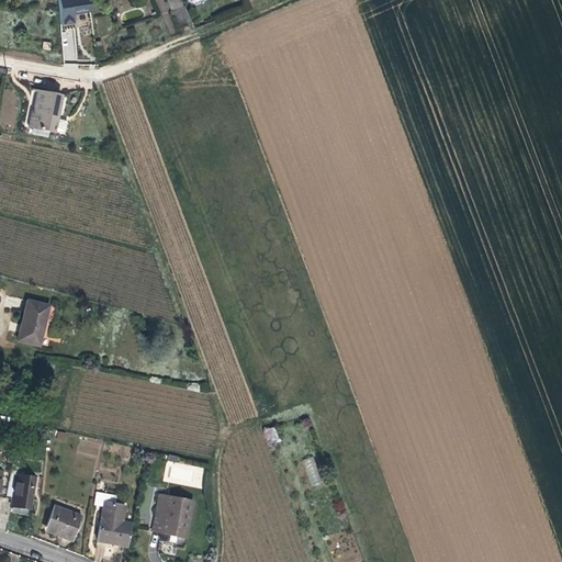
[(88,0),(57,0),(60,21),(75,20),(75,8),(78,8),(91,9),(88,0)]
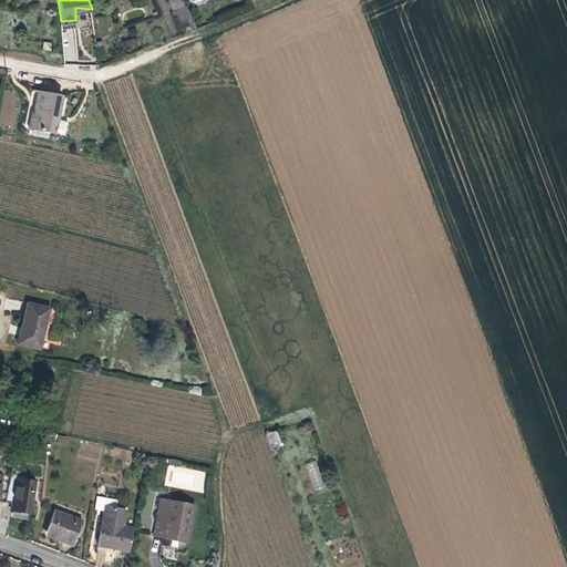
[(185,7),(182,0),(167,0),(173,11),(173,12),(185,7)]
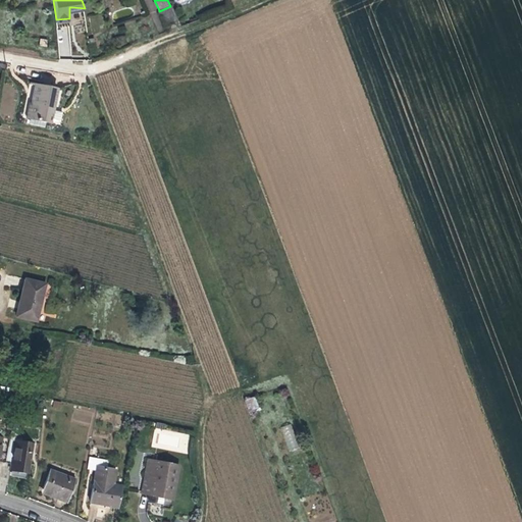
[(177,20),(171,6),(170,6),(159,11),(165,27),(175,21),(177,20)]
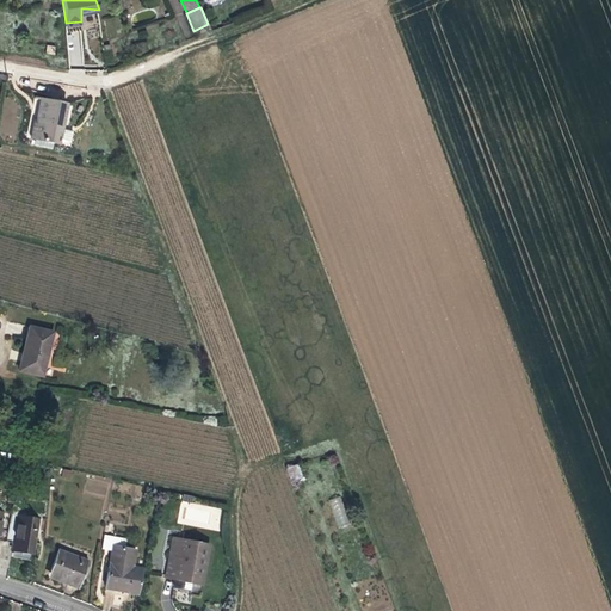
[(59,144),(67,104),(50,100),(39,99),(36,121),(35,121),(30,139),(59,144)]
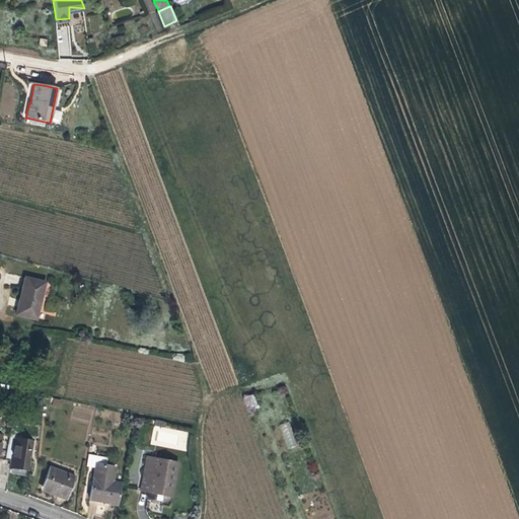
[(59,124),(63,112),(56,109),(53,122),(59,124)]
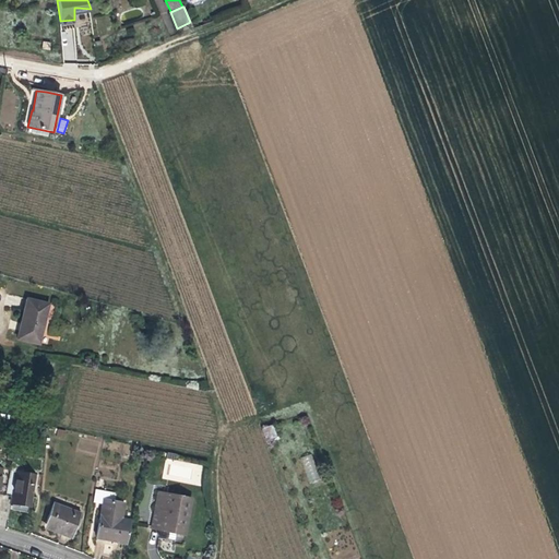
[(38,344),(48,304),(27,299),(21,323),(18,339),(38,344)]
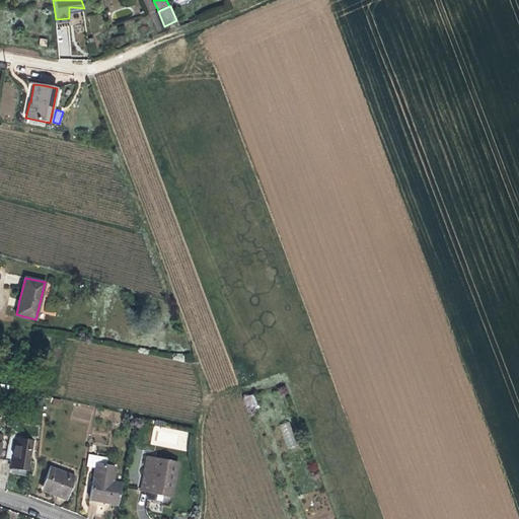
[(247,411),(257,406),(252,393),(242,397),(247,411)]
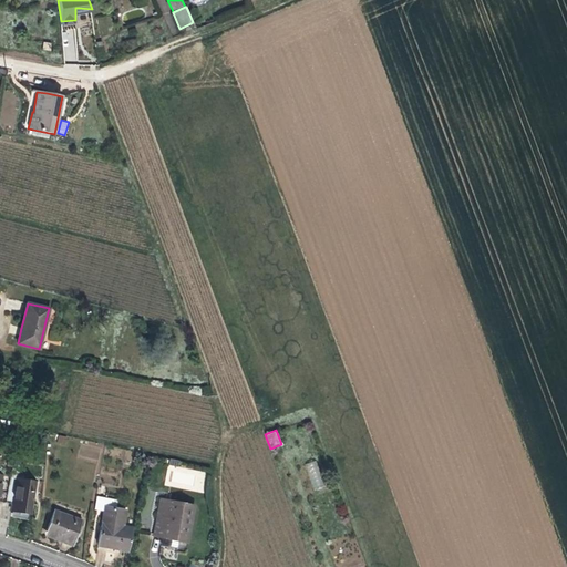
[(64,444),(66,437),(59,435),(57,442),(64,444)]
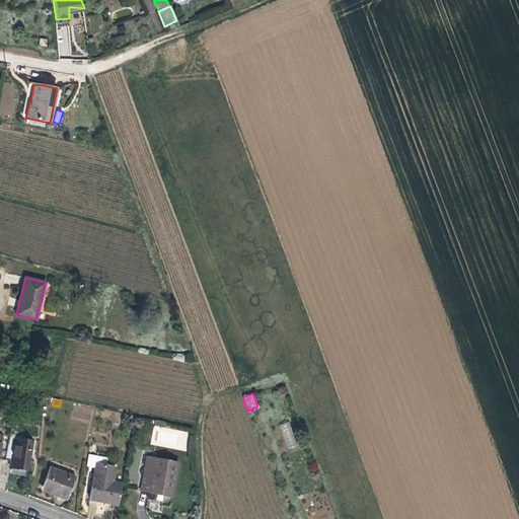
[(288,422),(279,426),(288,449),(297,445),(288,422)]
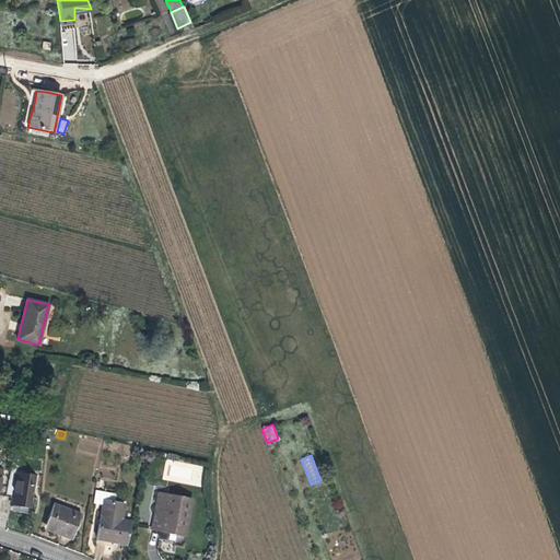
[(163,481),(201,486),(203,465),(165,461),(163,481)]
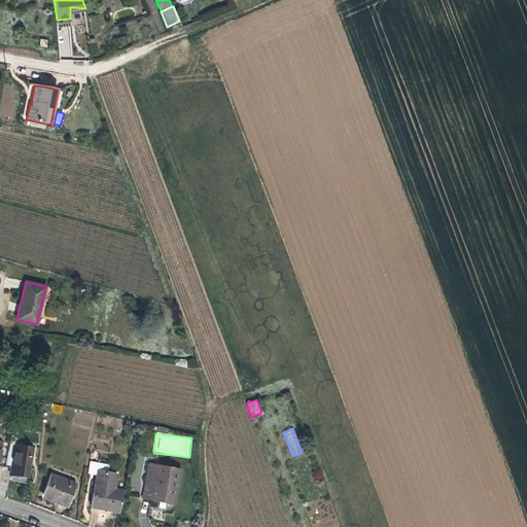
[(5,467),(8,442),(0,440),(0,465),(2,466),(5,467)]
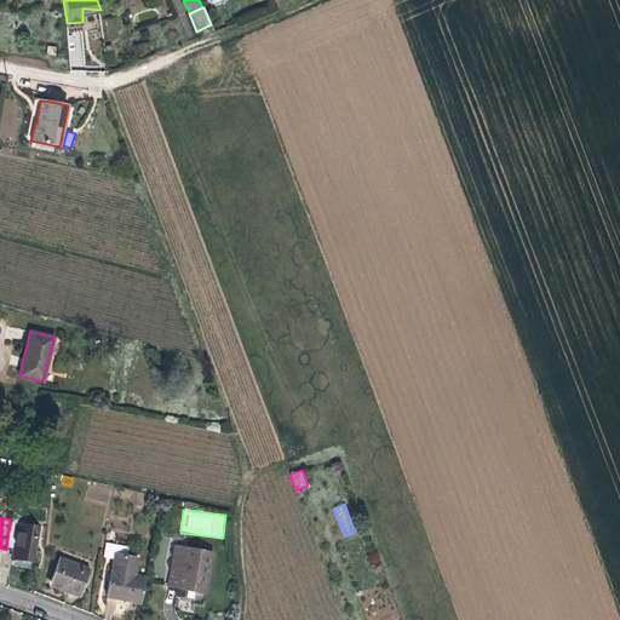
[(33,562),(39,526),(10,520),(6,550),(16,552),(26,554),(24,560),(33,562)]
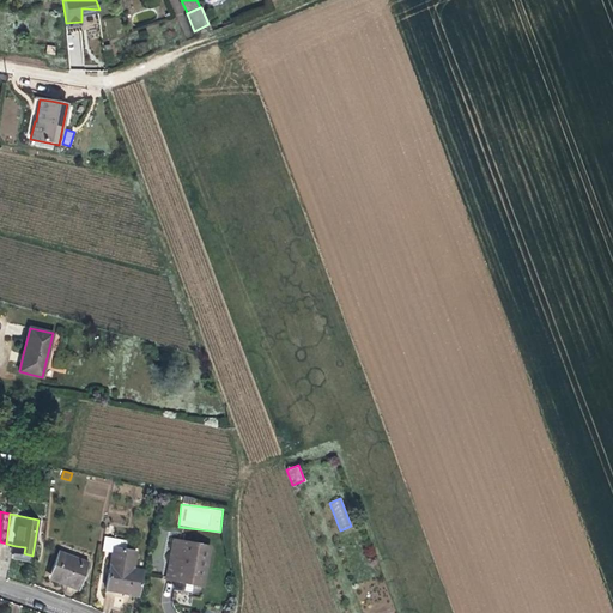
[(108,552),(111,538),(104,536),(102,550),(108,552)]
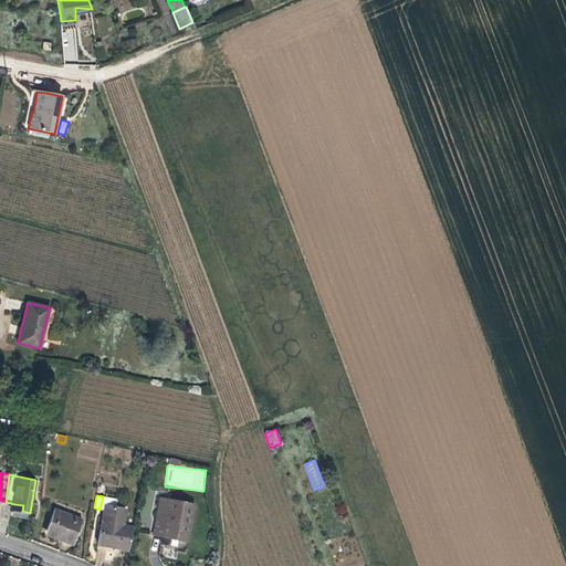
[(117,500),(103,496),(100,510),(103,510),(97,545),(113,547),(118,548),(118,549),(127,551),(132,527),(123,525),(126,510),(116,507),(117,500)]
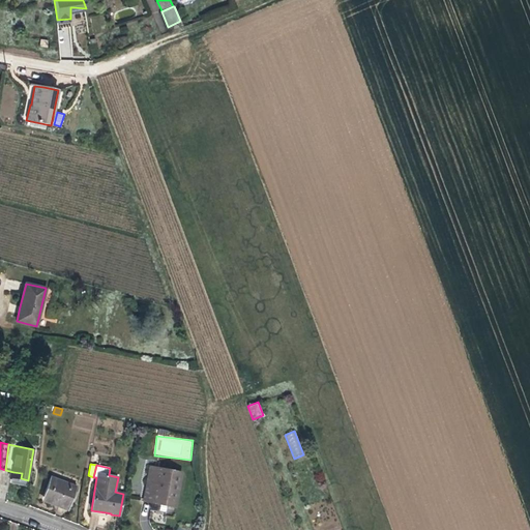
[(175,503),(181,472),(150,466),(147,484),(154,486),(152,499),(175,503)]
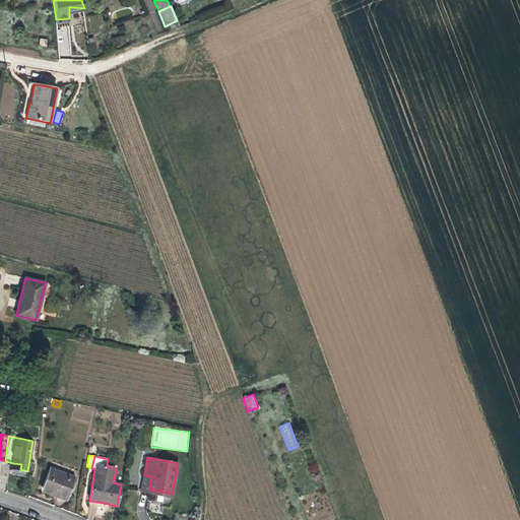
[(65,500),(74,478),(52,469),(45,488),(57,493),(56,497),(59,498),(65,500)]
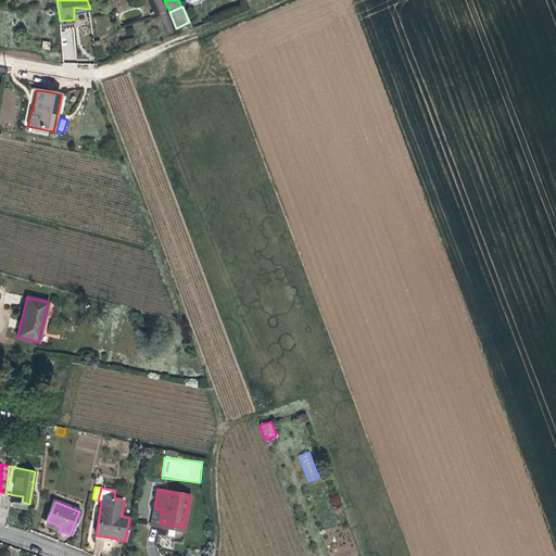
[(160,523),(162,509),(154,508),(151,527),(166,529),(182,532),(184,528),(160,523)]
